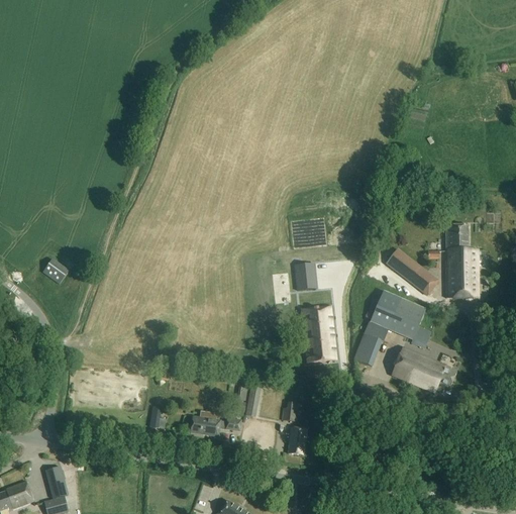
[(446,297),(479,297),(479,248),(469,248),(469,225),(446,225),(446,297)]
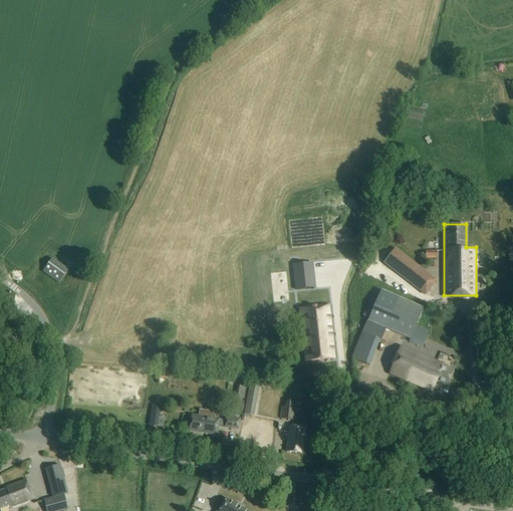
[(438,248),(427,248),(427,256),(438,256),(438,248)]
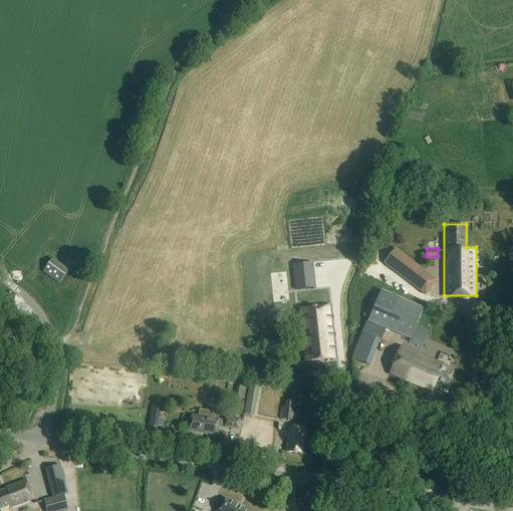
[(423,270),(400,252),(391,265),(426,293),(437,279),(424,268),(423,270)]
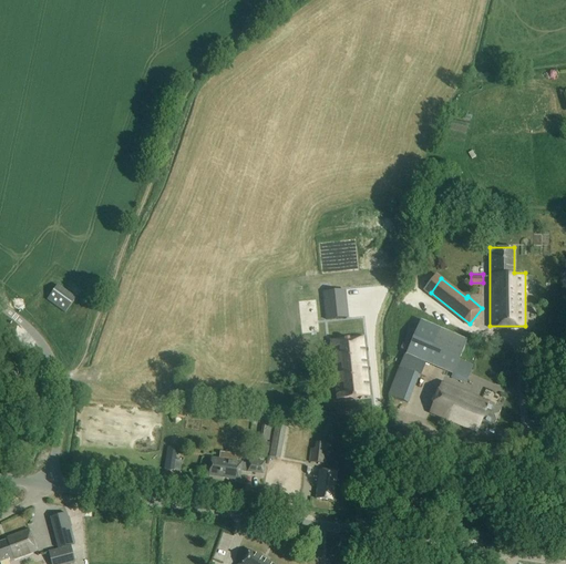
[(76,295),(59,282),(48,296),(67,310),(76,295)]
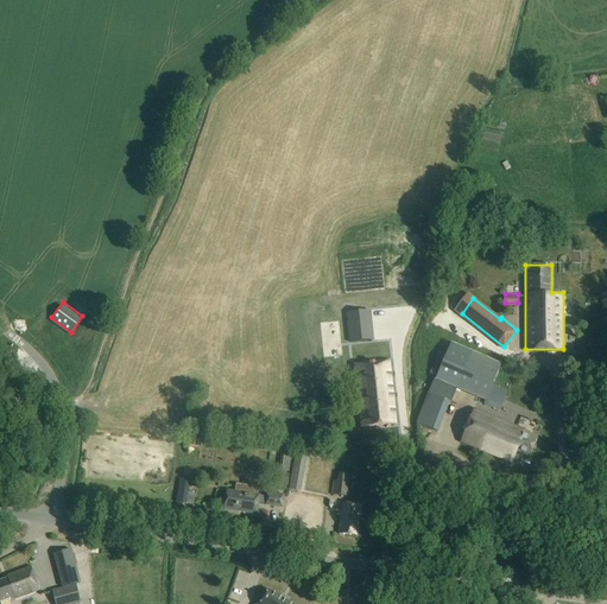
[(371,309),(348,311),(352,341),(374,338),(371,309)]
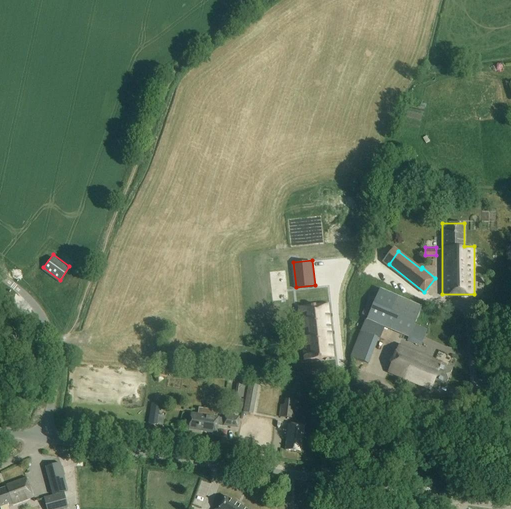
[(410,337),(423,307),(382,289),(369,318),(385,326),(410,337)]
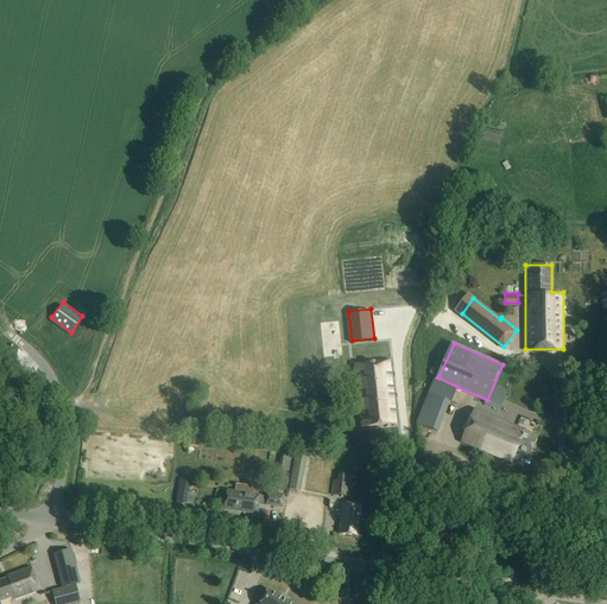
[(360,426),(399,423),(392,358),(353,362),(360,426)]
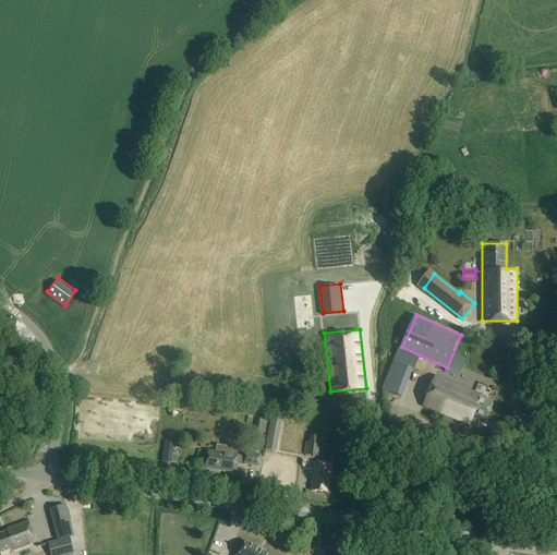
[(487,420),(494,401),(486,398),(487,396),(436,375),(424,402),(471,422),(474,414),(487,420)]
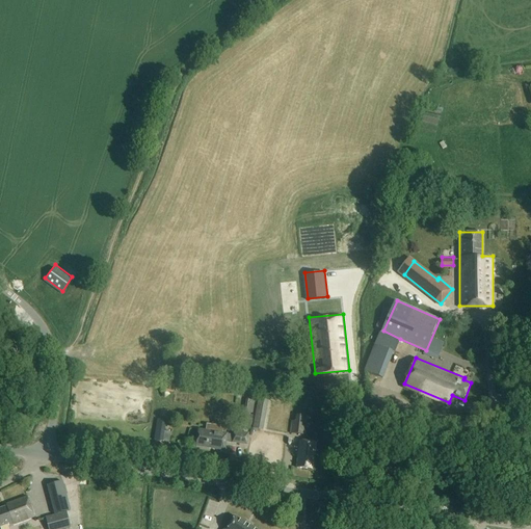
[(264,427),(269,398),(259,396),(254,425),(264,427)]
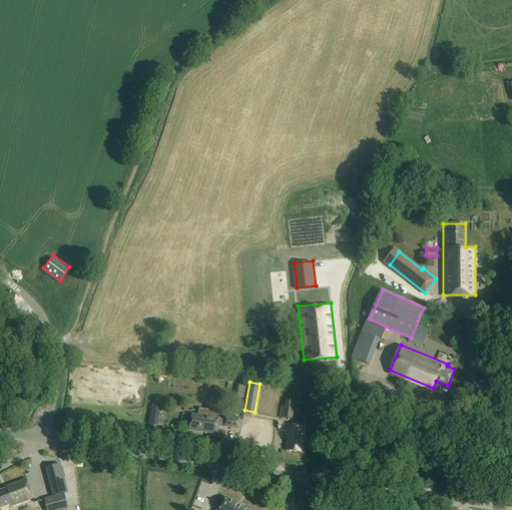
[(286,404),(282,403),(281,415),(296,417),(298,399),(287,397),(286,404)]
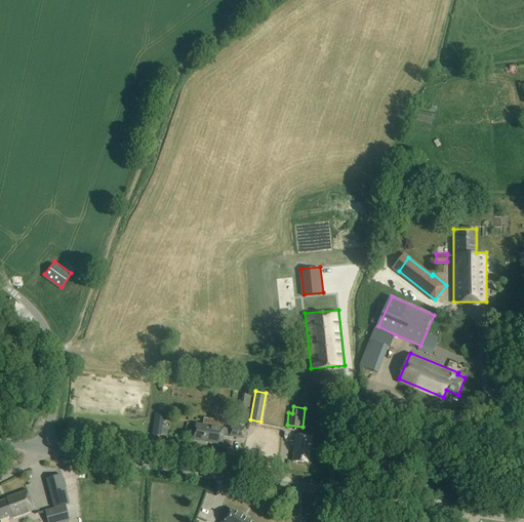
[(156,412),(153,433),(161,434),(165,413),(156,412)]
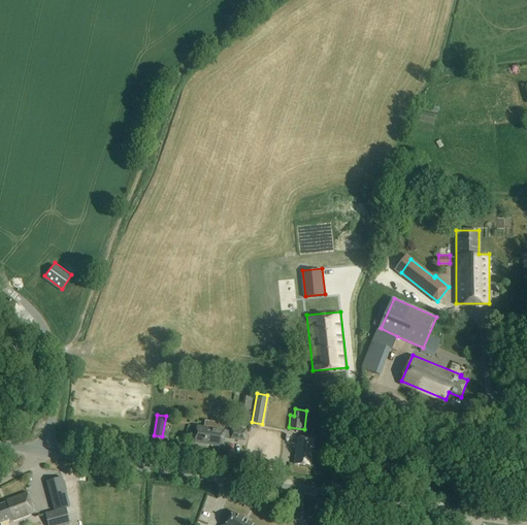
[(233,430),(227,429),(227,428),(222,428),(223,420),(211,419),(210,426),(199,424),(196,441),(208,443),(208,441),(225,444),(226,436),(245,439),(248,428),(233,426),(233,430)]
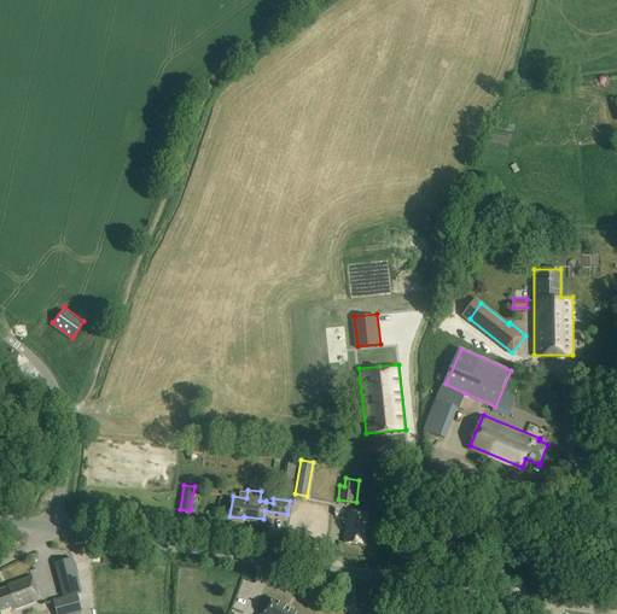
[(367,539),(370,512),(349,509),(349,520),(353,520),(353,527),(348,526),(347,541),(360,542),(360,538),(367,539)]
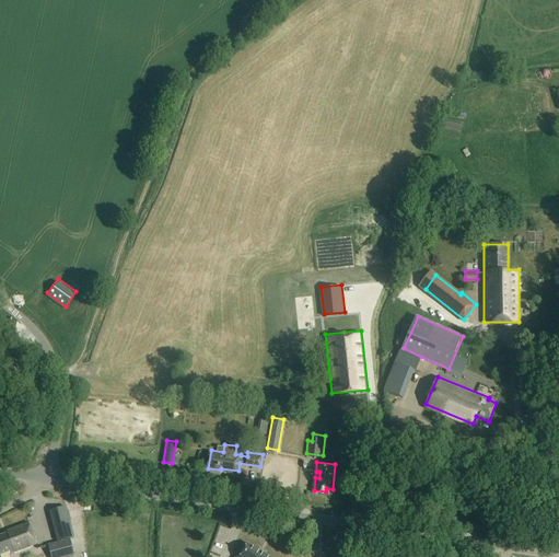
[(59,540),(48,543),(51,556),(61,556),(76,554),(70,537),(74,536),(67,507),(50,511),(59,540)]
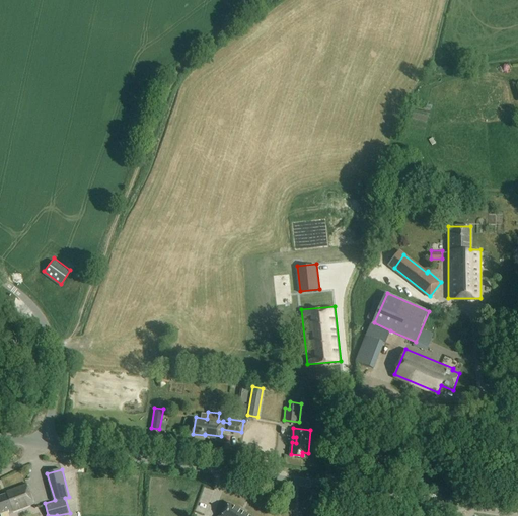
[(0,494),(0,512),(9,509),(10,511),(34,502),(27,483),(7,490),(8,492),(0,494)]
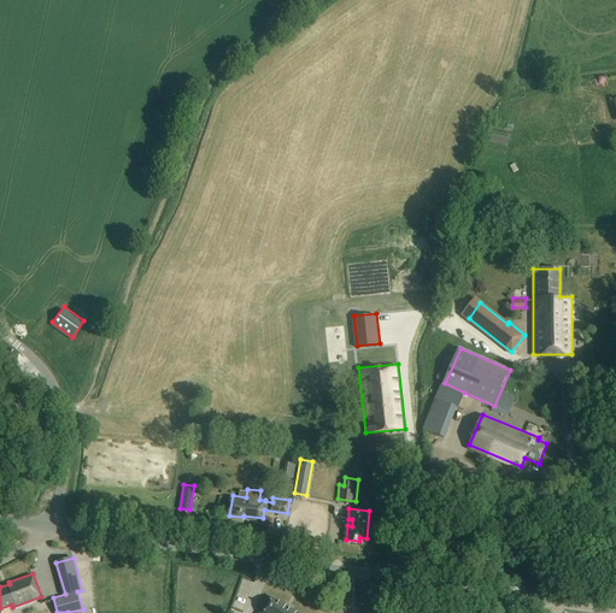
[(300,612),(274,596),(264,612),(262,611),(259,612),(300,612)]
